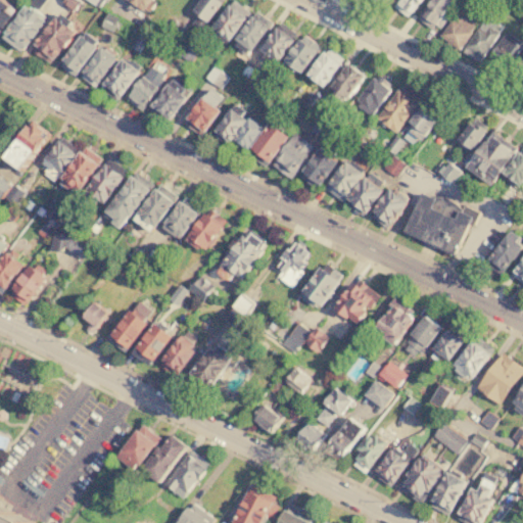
[(0,0),(2,0),(14,9),(0,28),(0,0)]
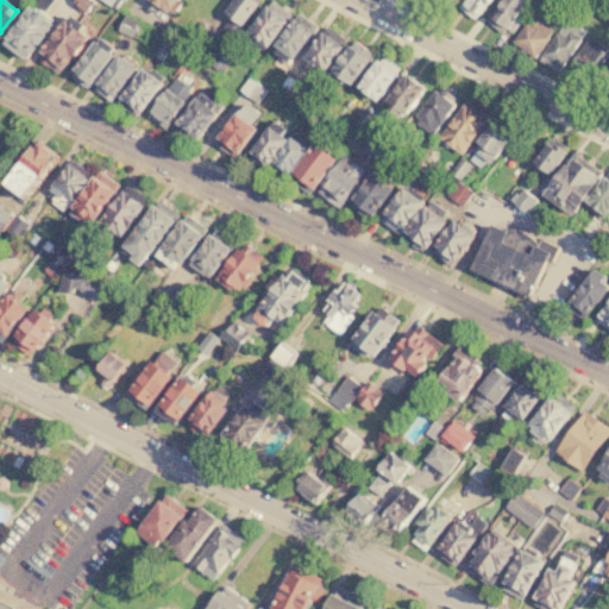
[(74,2),(75,0),(95,0),(86,12),(74,2)]
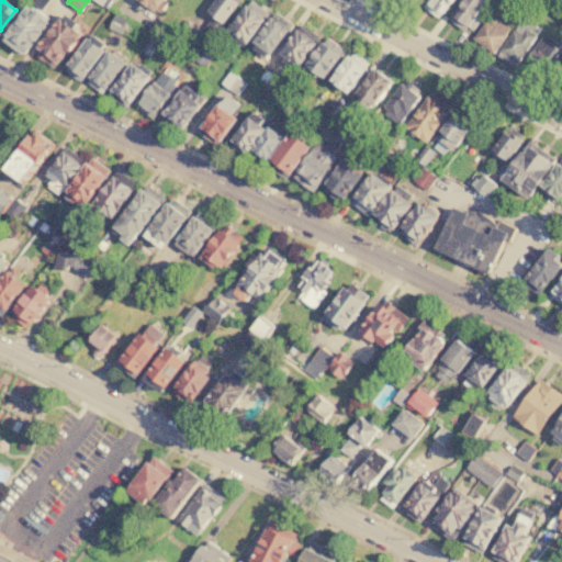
[(137,0),(160,0),(154,11),(137,0)]
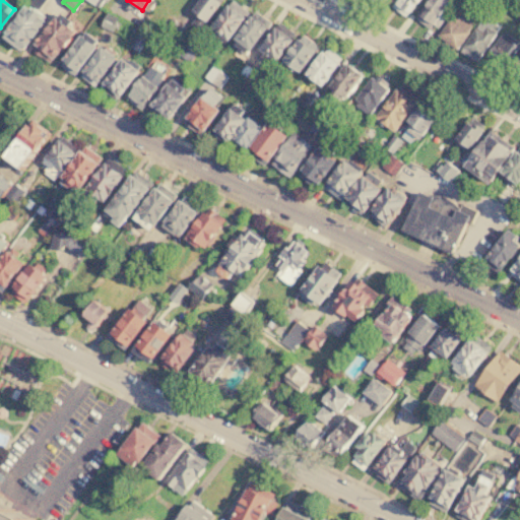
[(198,0),(221,0),(197,30),(189,24),(196,16),(190,11),(198,0)]
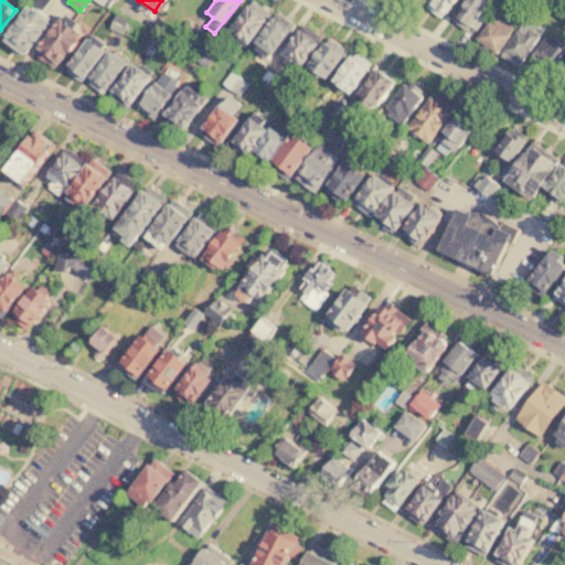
[(249,0),(252,0),(269,14),(245,45),(226,31),(249,0)]
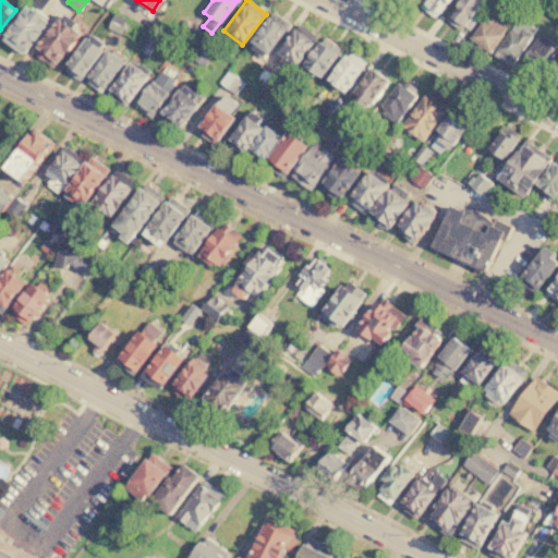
[(447,0),(434,19),(417,7),(422,0),(447,0)]
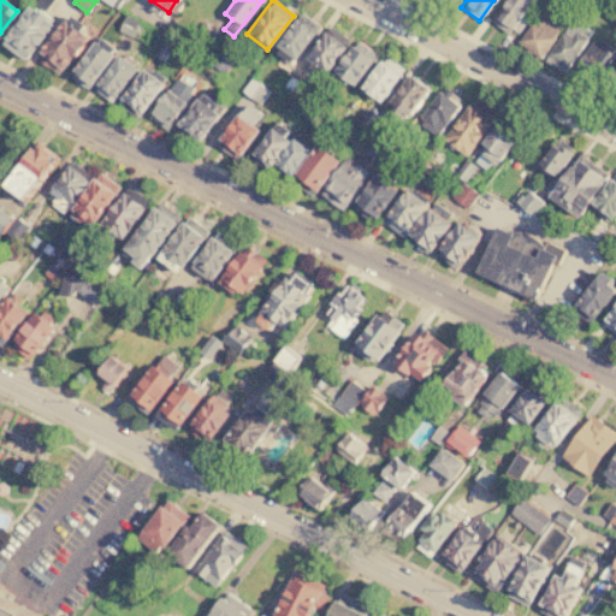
[(531,0),(510,29),(495,17),(507,0),(531,0)]
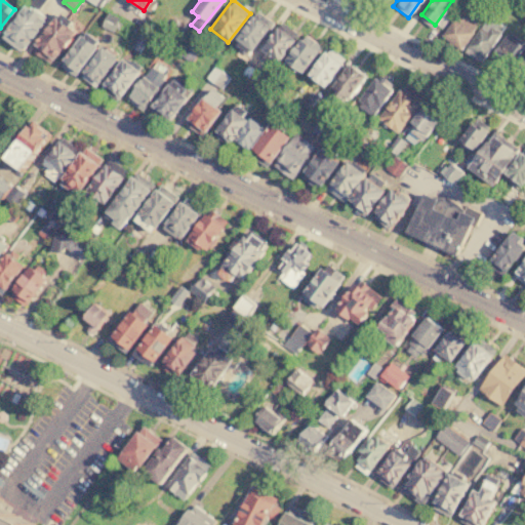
[(1,36),(27,3),(46,17),(21,51),(1,36)]
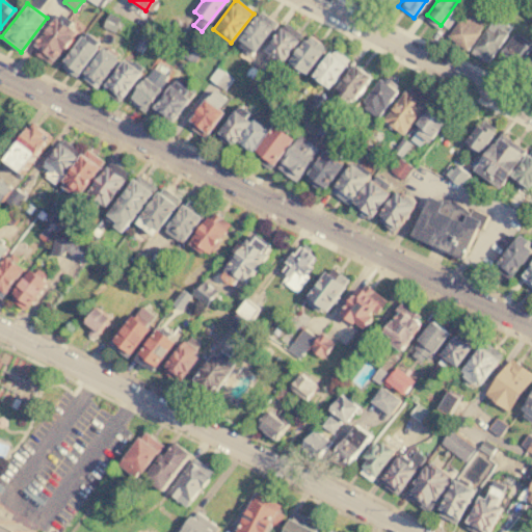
[(467,50),(447,36),(468,7),(487,22),(467,50)]
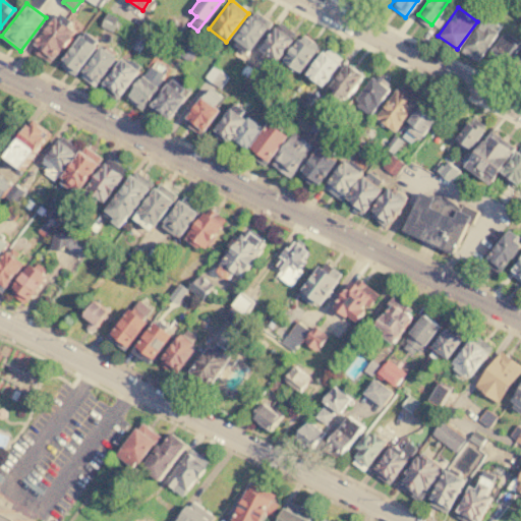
[(254,10),(270,21),(246,52),(231,41),(254,10)]
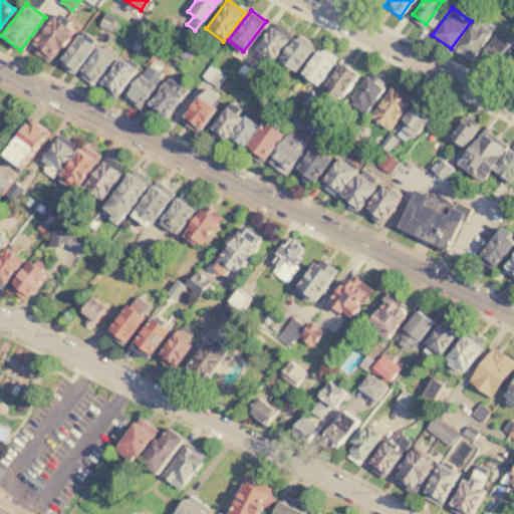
[(27,48),(55,11),(75,26),(46,63),(27,48)]
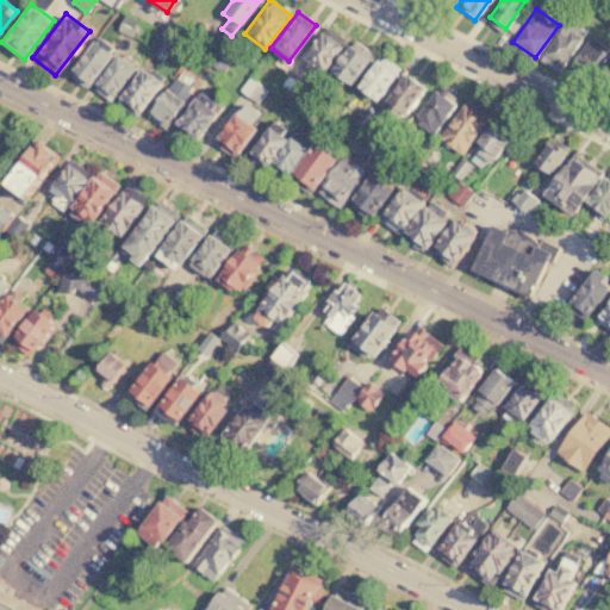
[(117,30),(123,14),(153,27),(145,43),(117,30)]
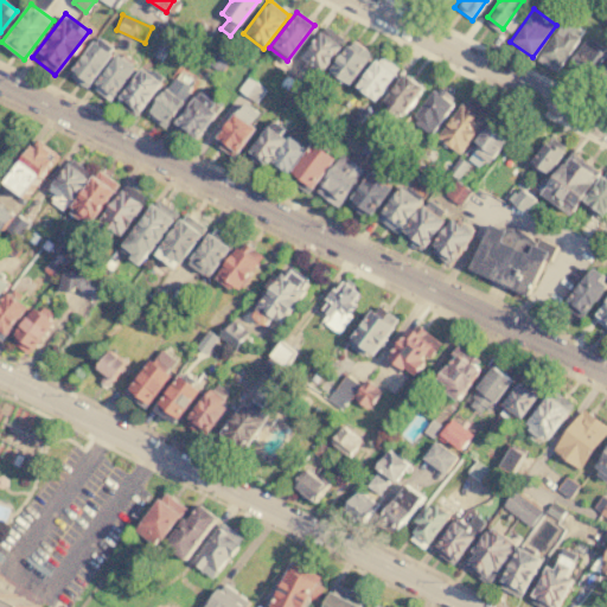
[(535,59),(568,17),(586,30),(553,72),(535,59)]
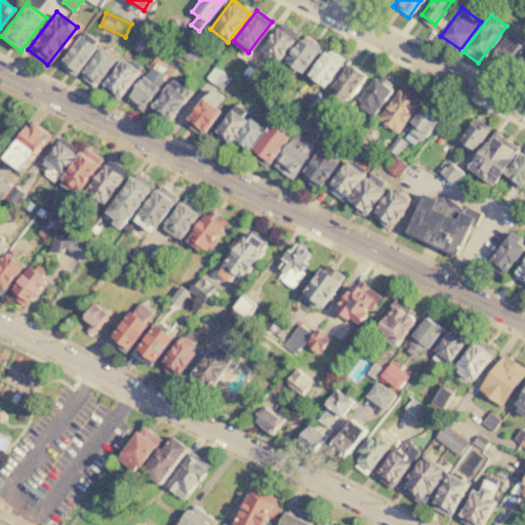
[(163,30),(173,17),(180,24),(171,36),(163,30)]
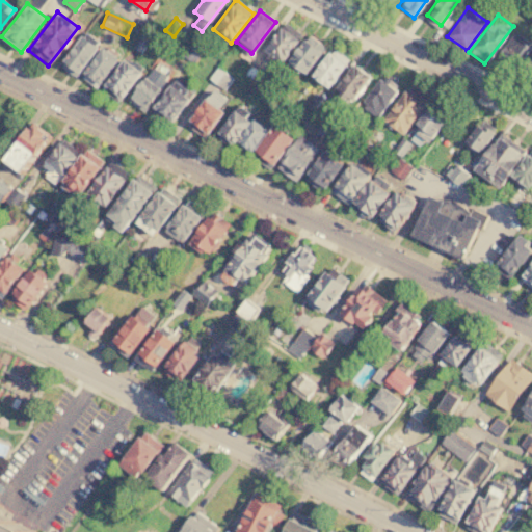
[(176,35),(186,22),(192,27),(182,40),(176,35)]
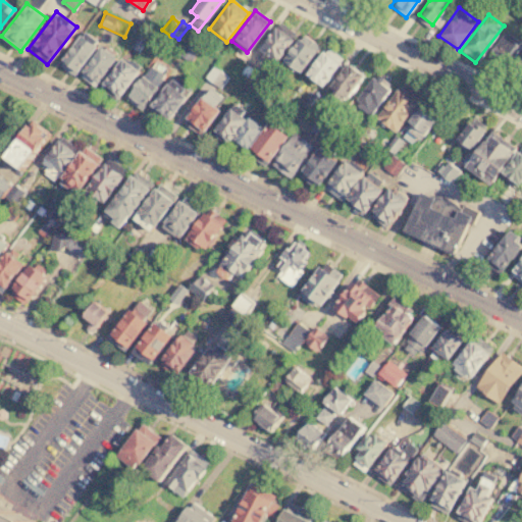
[(277,21),(296,36),(276,62),(258,48),(277,21)]
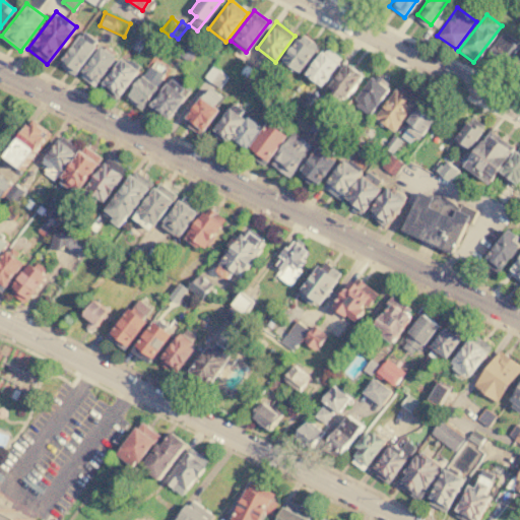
[(58,63),(83,29),(98,41),(72,74),(58,63)]
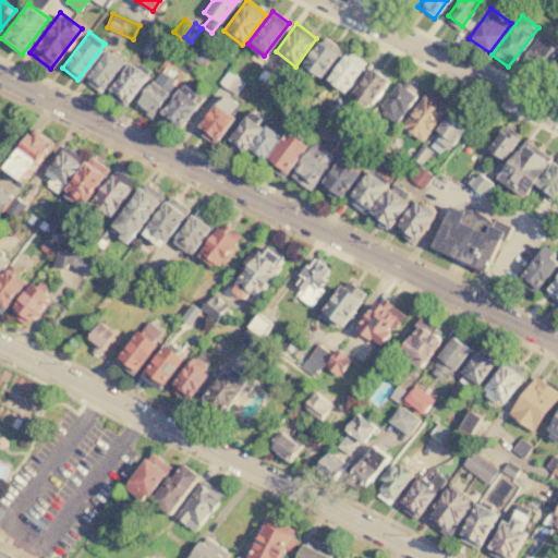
[(138,47),(149,34),(157,39),(146,53),(138,47)]
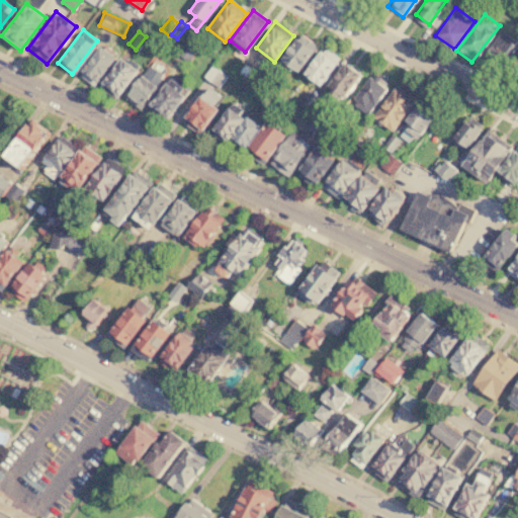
[(297,33),(316,48),(297,71),(279,57),(297,33)]
